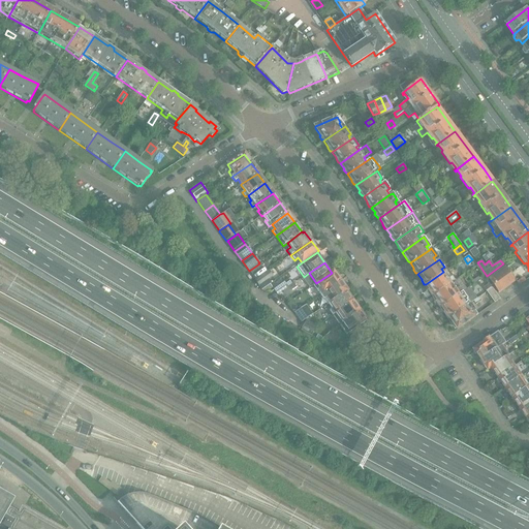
[(516,281),(506,268),(505,267),(499,270),(509,285),(516,281)]
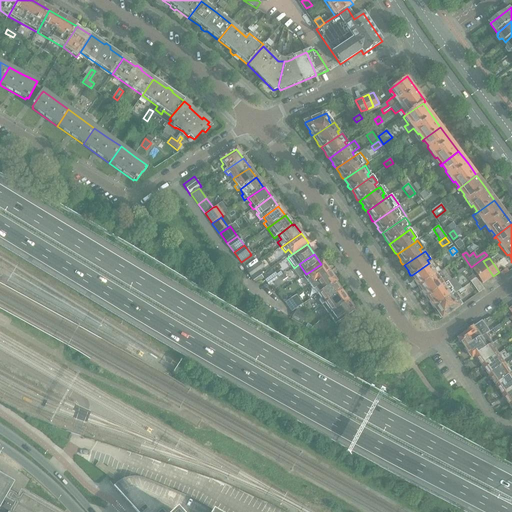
[(434,271),(437,269),(432,261),(429,263),(412,275),(415,281),(415,282),(417,285),(419,285),(419,287),(437,274),(434,271)]
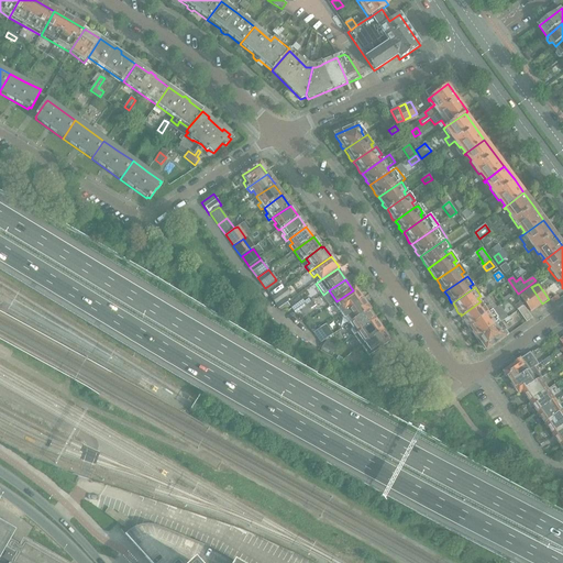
[(537,307),(542,304),(531,287),(526,291),(537,307)]
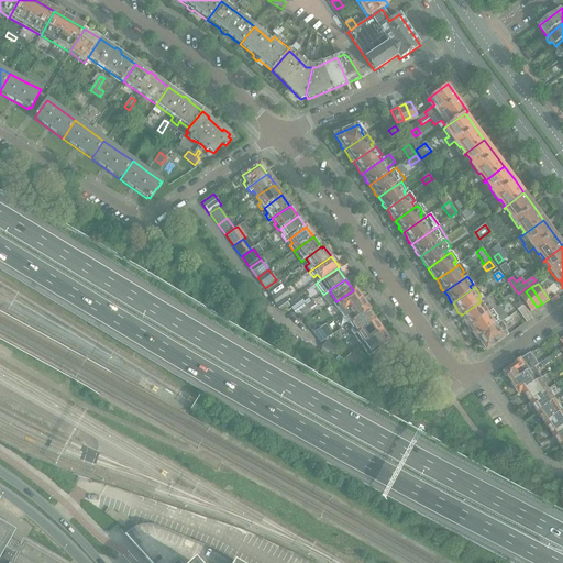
[(286,297),(289,295),(286,289),(271,299),(278,309),(287,304),(289,302),(286,297)]
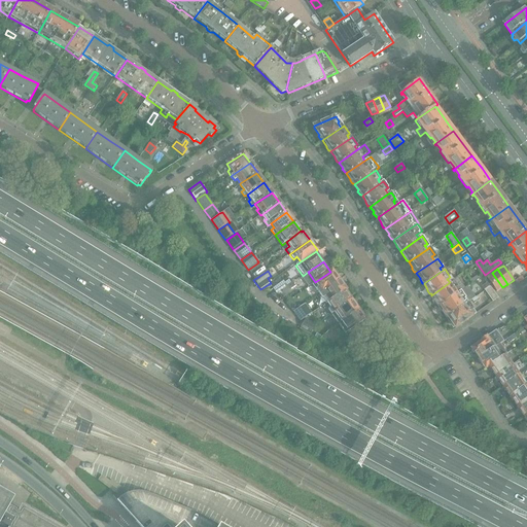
[(339,281),(339,280),(331,271),(330,272),(315,282),(319,287),(316,288),(320,293),(339,281)]
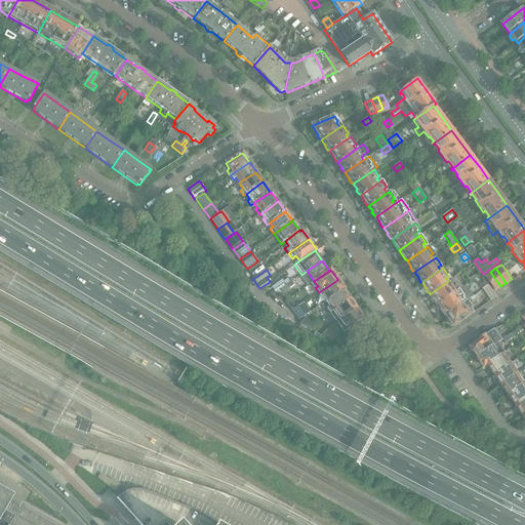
[(494,290),(500,286),(490,272),(484,276),(494,290)]
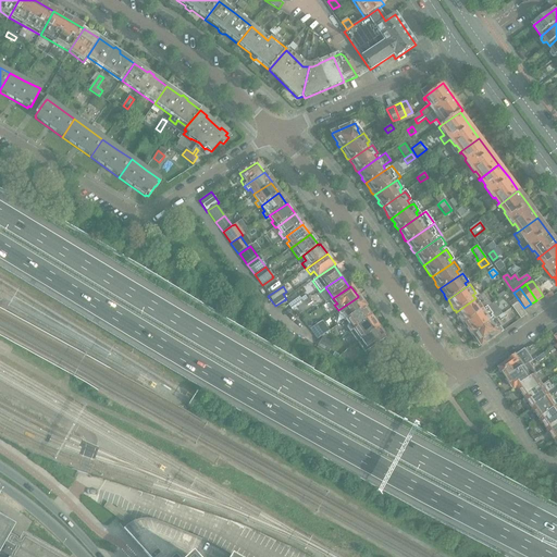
[(483,293),(475,298),(456,312),(460,317),(459,319),(462,322),(463,322),(465,323),(486,308),(491,305),(483,293)]
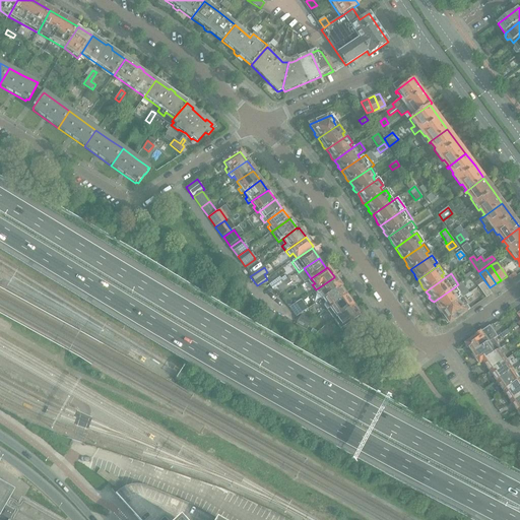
[(277,287),(282,283),(288,279),(286,275),(280,279),(279,277),(273,281),(277,287)]
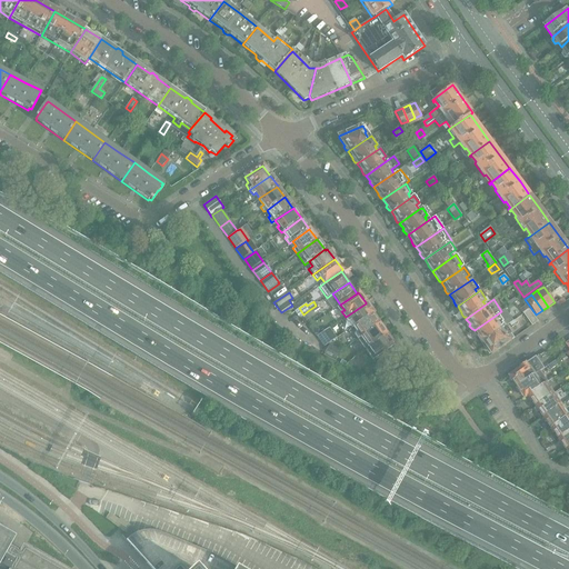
[(372,313),(372,312),(366,303),(346,317),(349,322),(351,320),(355,326),(371,313),(372,313)]
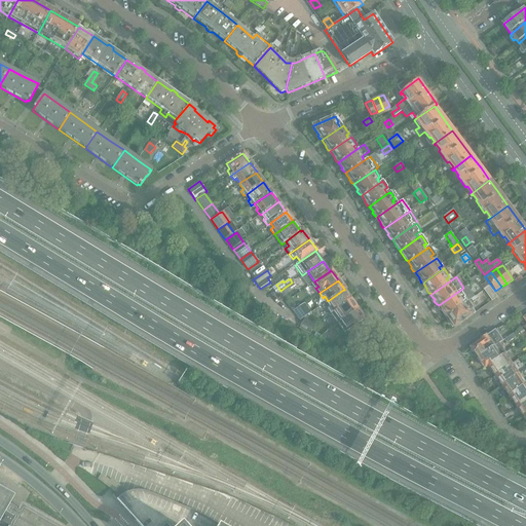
[(486,283),(480,287),(483,291),(484,290),(489,287),(486,283)]
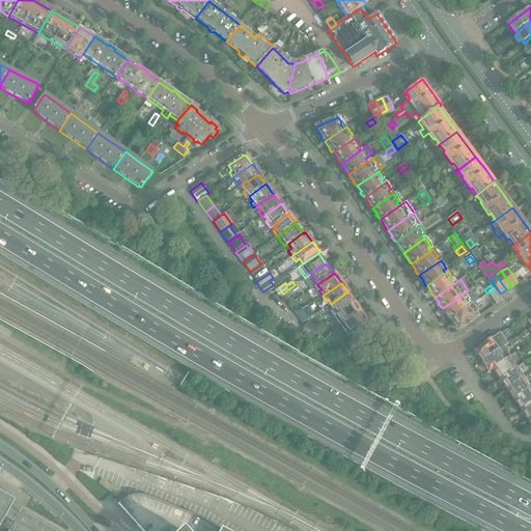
[(278,297),(283,294),(279,287),(274,291),(278,297)]
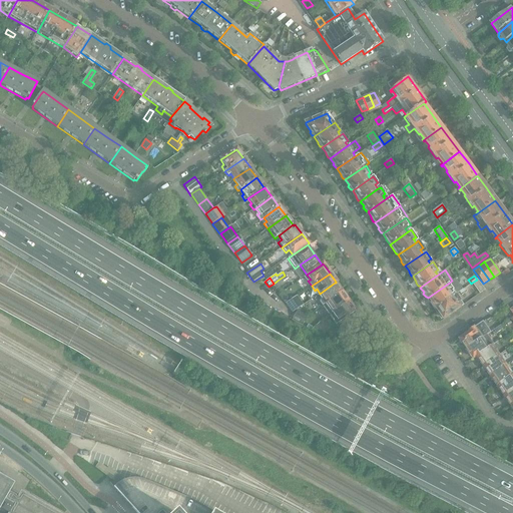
[(479,294),(485,290),(477,280),(472,283),(479,294)]
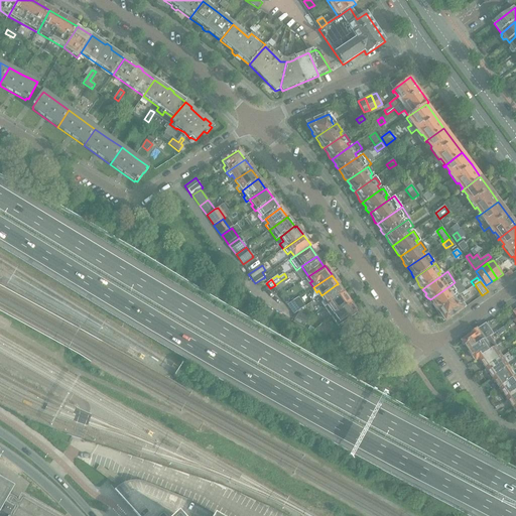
[(344,294),(337,284),(321,295),(320,296),(324,301),(321,303),(325,308),(344,294)]
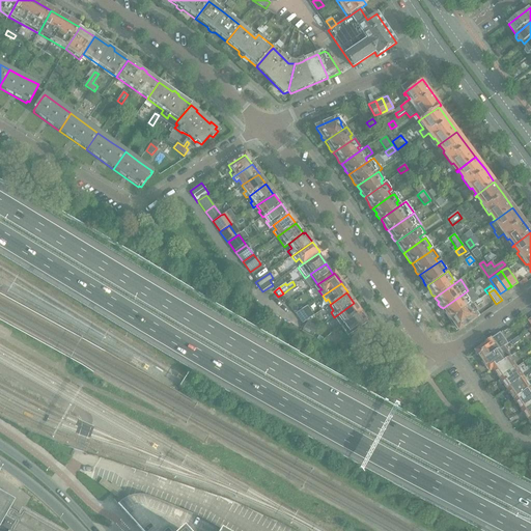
[(466,303),(469,301),(464,294),(443,308),(446,313),(446,315),(448,318),(450,318),(450,319),(469,307),(466,303)]
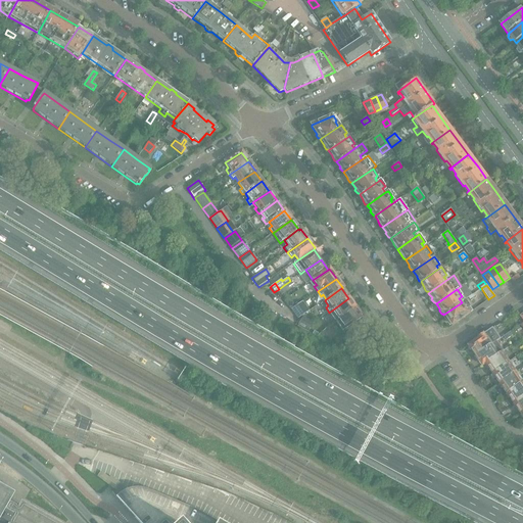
[(340,319),(355,308),(348,298),(329,313),(336,322),(340,319)]
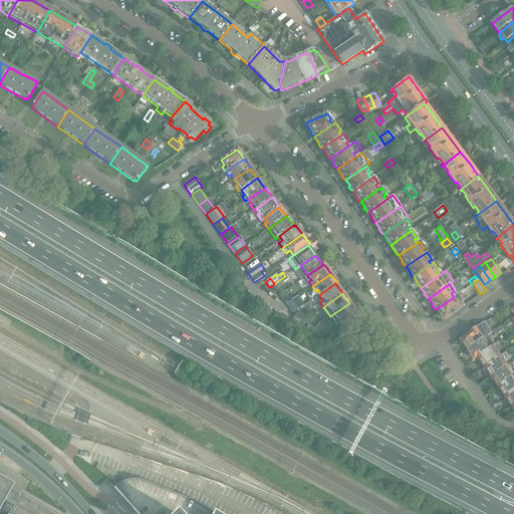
[(464,306),(464,305),(457,295),(454,297),(436,309),(443,319),(445,319),(464,306)]
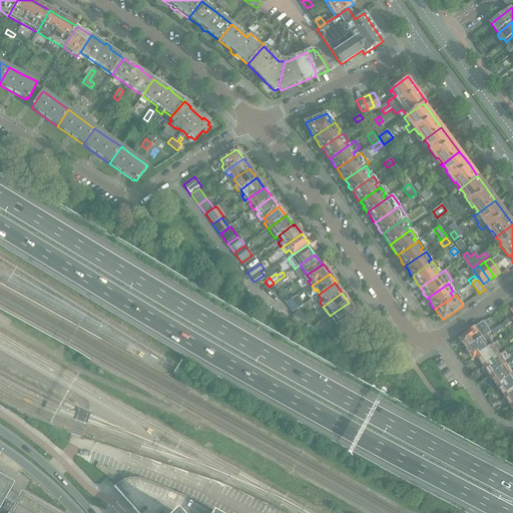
[(292,314),(303,306),(297,297),(285,305),(292,314)]
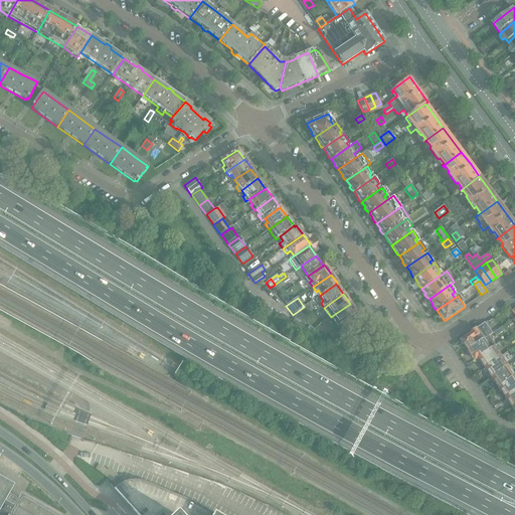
[(351,317),(357,313),(350,304),(335,314),(331,317),(342,332),(355,322),(351,317)]
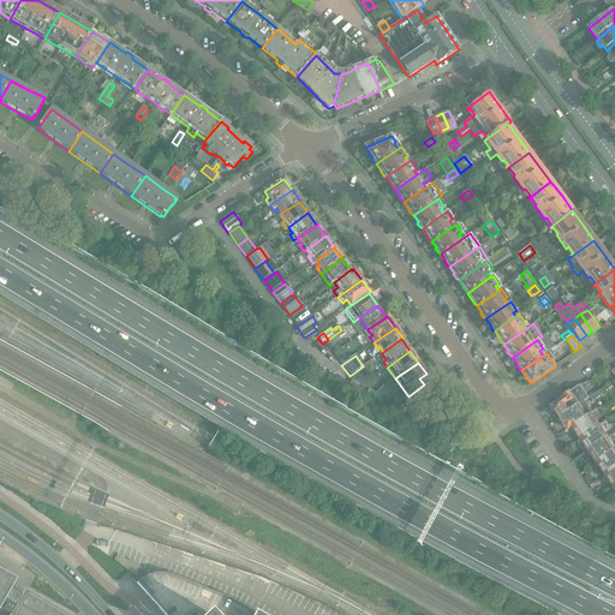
[(368,378),(356,372),(350,383),(362,390),(368,378)]
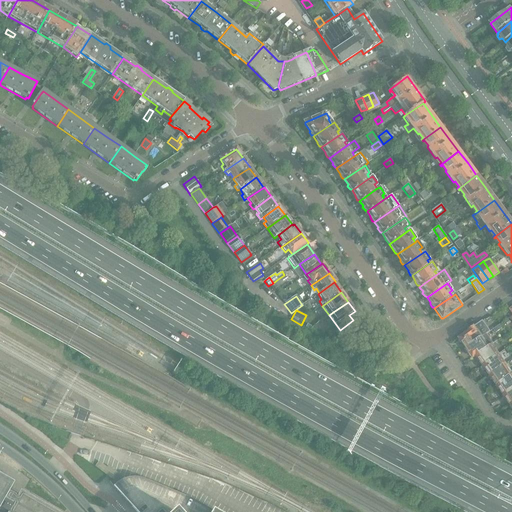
[(459,339),(466,348),(486,334),(489,332),(482,321),(469,330),(470,331),(459,339)]
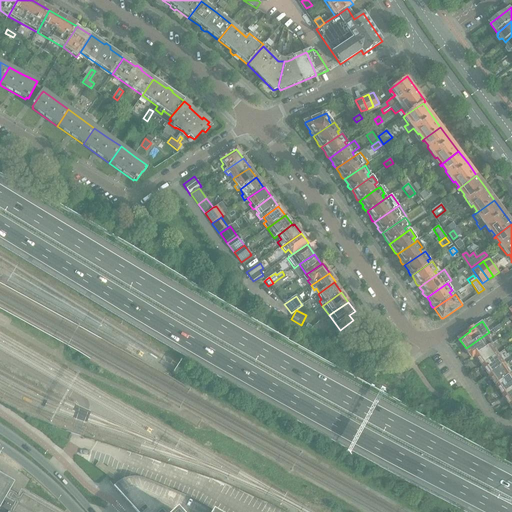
[(493,330),(495,333),(502,329),(500,325),(493,330)]
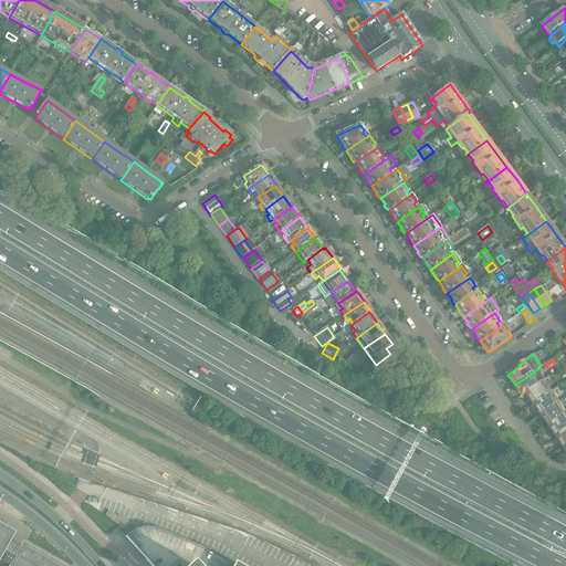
[(515,385),(523,396),(526,394),(541,384),(544,381),(545,380),(537,369),(515,385)]
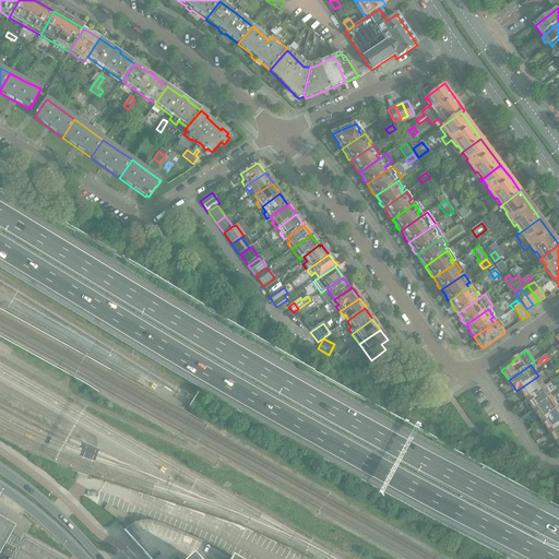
[(527,400),(545,388),(537,377),(534,379),(520,389),(527,400)]
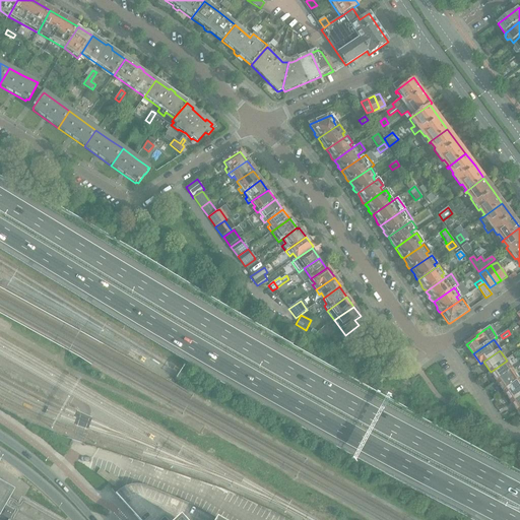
[(498,382),(514,370),(507,361),(491,372),(498,382)]
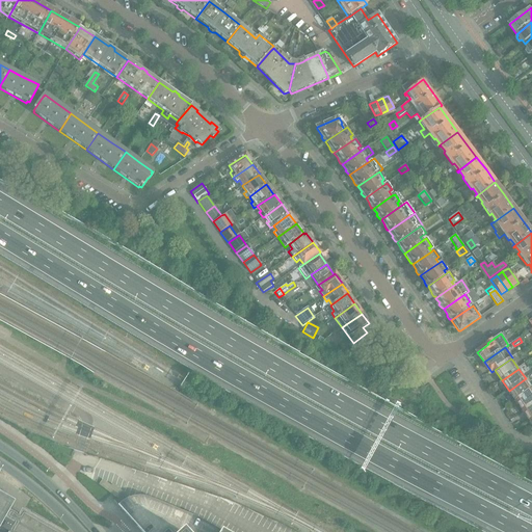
[(515,400),(531,389),(531,388),(526,378),(509,391),(515,400)]
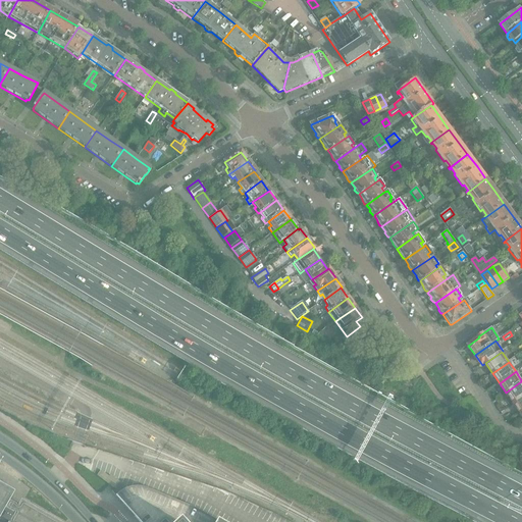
[(513,403),(521,396),(521,381),(506,393),(513,403)]
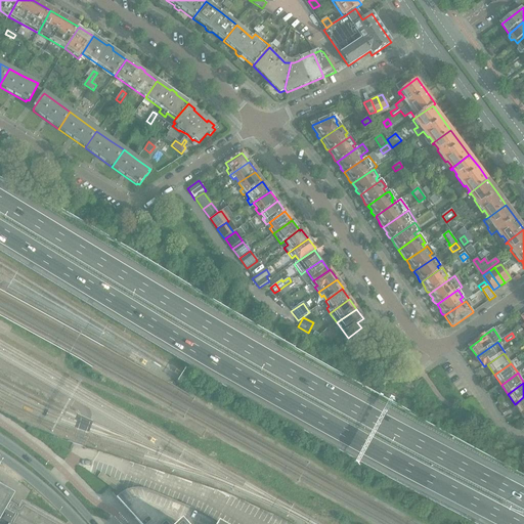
[(523,397),(515,404),(522,415),(523,412),(523,397)]
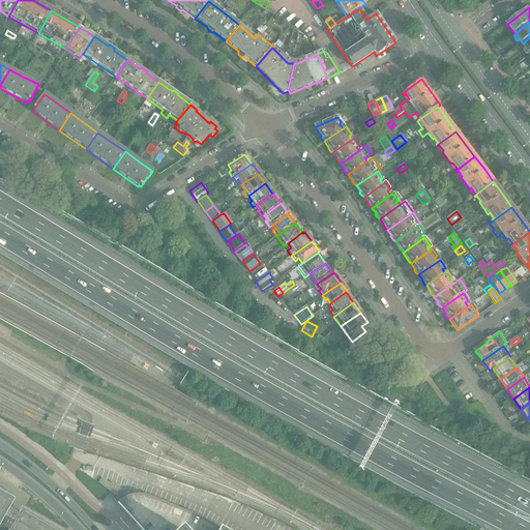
[(221,529),(201,519),(148,496),(145,496),(140,495),(135,495),(129,496),(125,498),(121,501),(118,503),(117,504),(131,519),(141,529),(165,529),(221,529)]
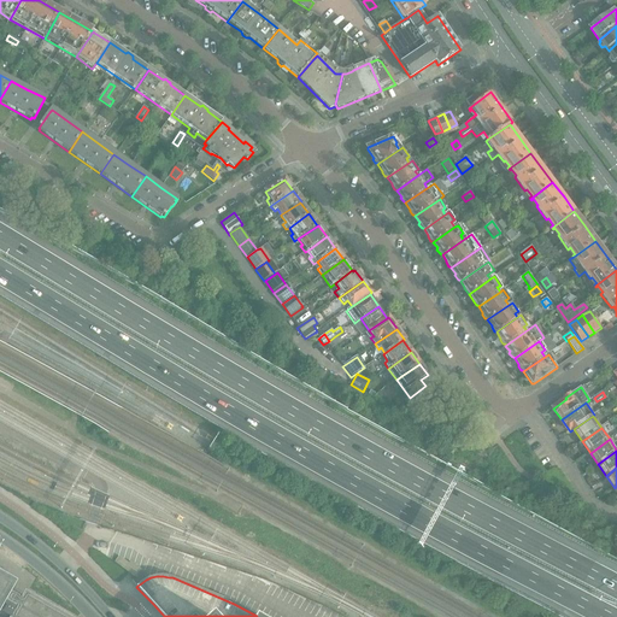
[(0,616),(56,616),(23,598),(21,604),(15,601),(9,598),(12,592),(0,585),(0,616)]
